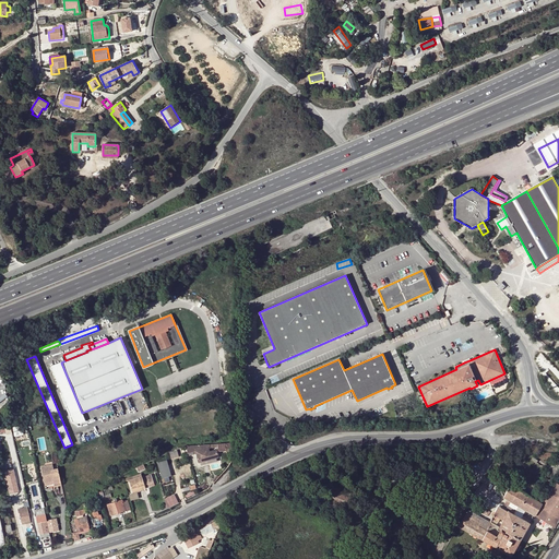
[(82,413),(61,363),(51,366),(71,416),(73,421),(78,424),(85,420),(82,413)]
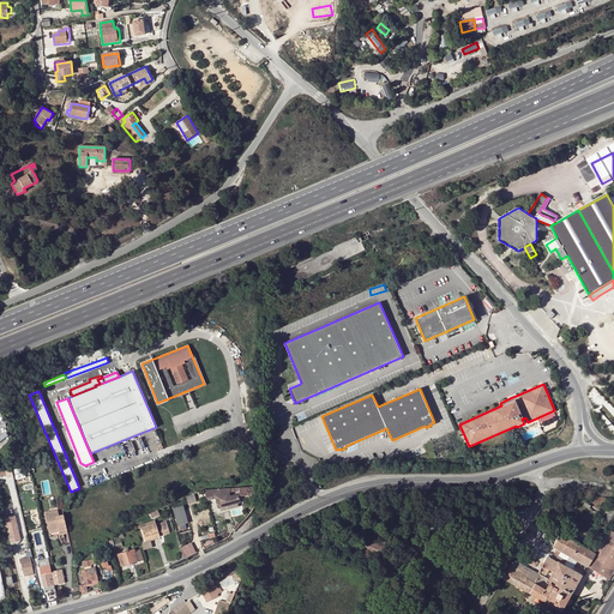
[(254,495),(254,487),(203,491),(206,500),(215,498),(217,507),(218,507),(221,511),(239,506),(238,503),(240,503),(238,497),(238,494),(230,497),(229,492),(230,492),(230,493),(238,492),(239,492),(239,495),(247,495),(247,497),(254,495)]
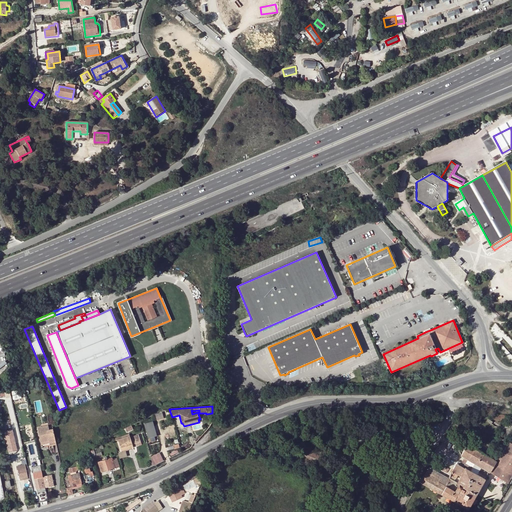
[(157,436),(153,421),(144,424),(148,439),(157,436)]
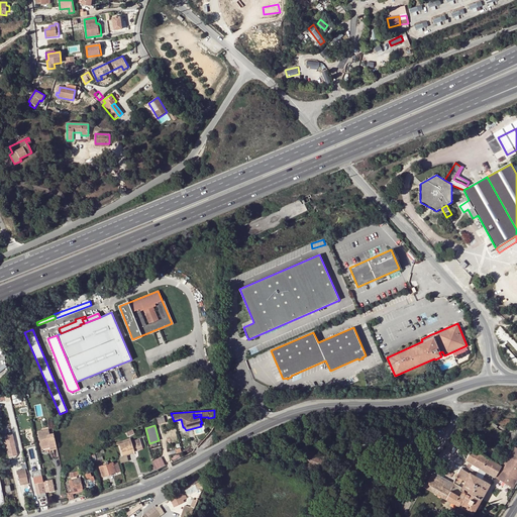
[(57,448),(54,433),(49,434),(47,427),(41,428),(42,431),(37,432),(40,448),(49,447),(49,450),(57,448)]
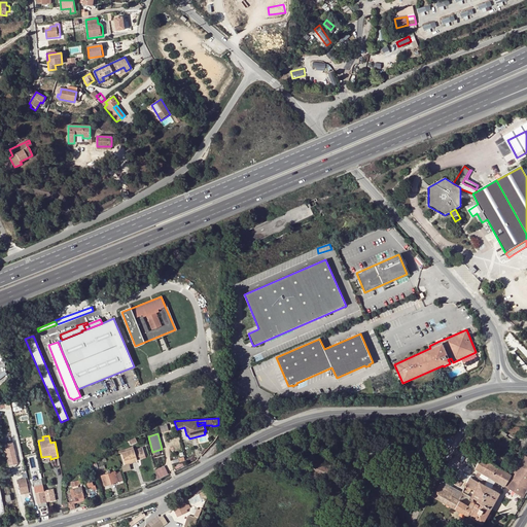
[(12,443),(3,445),(8,465),(16,463),(12,443)]
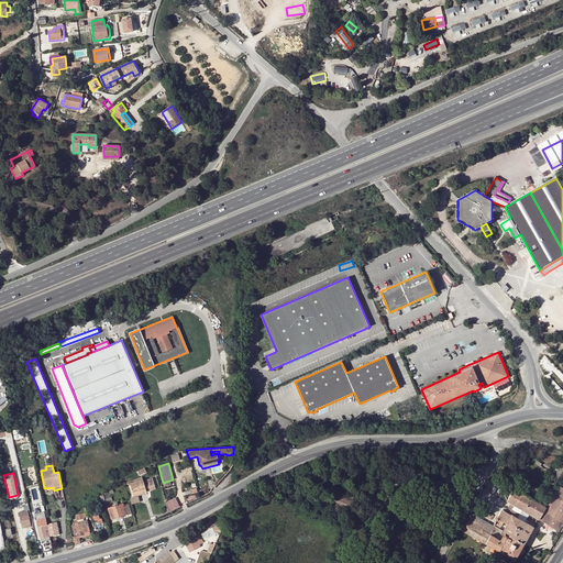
[(145,489),(154,486),(152,478),(143,481),(142,477),(127,483),(128,485),(130,485),(133,496),(146,492),(145,489)]
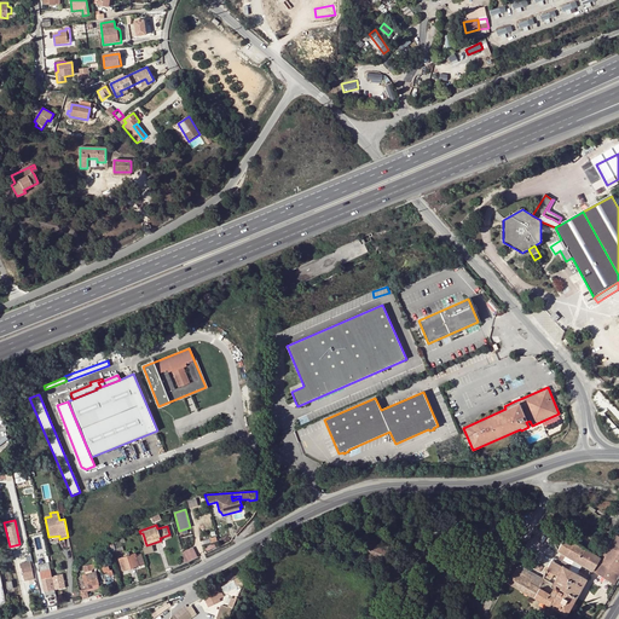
[(617,585),(618,580),(618,526),(600,557),(565,538),(557,551),(562,554),(591,572),(593,571),(614,584),(617,585)]
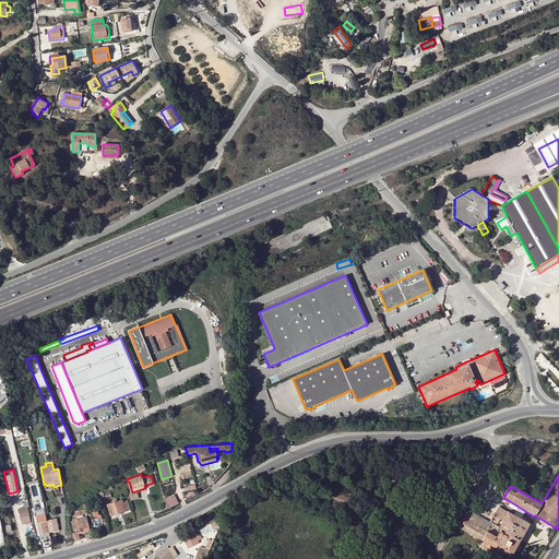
[(491,480),(485,477),(482,483),(488,486),(487,488),(491,490),(494,486),(490,484),(491,480)]
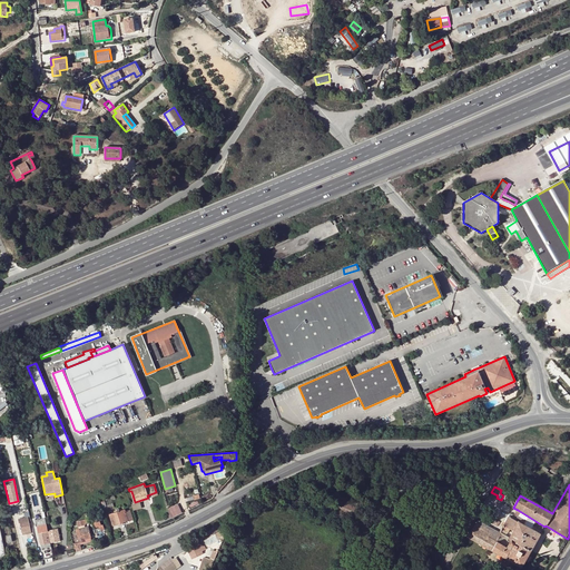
[(355,507),(361,498),(345,491),(341,500),(355,507)]
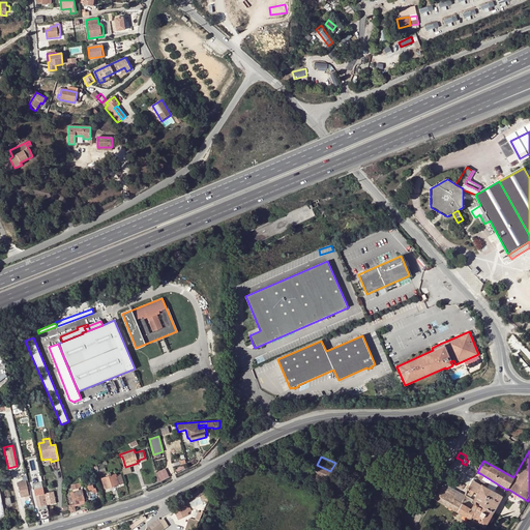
[(91,467),(84,472),(87,477),(94,473),(94,472),(91,467)]
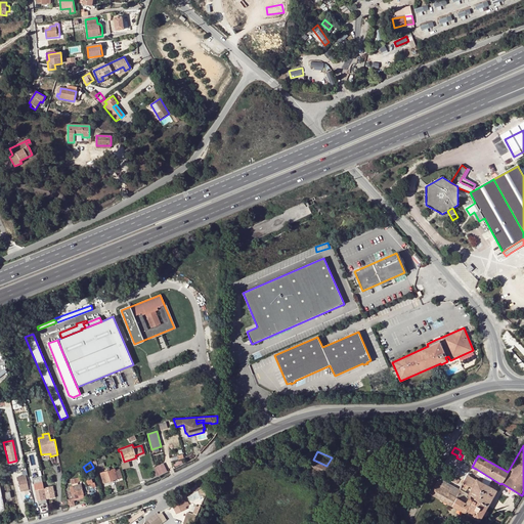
[(107,471),(100,473),(103,483),(121,477),(119,470),(115,471),(114,469),(110,470),(110,468),(107,468),(107,471)]
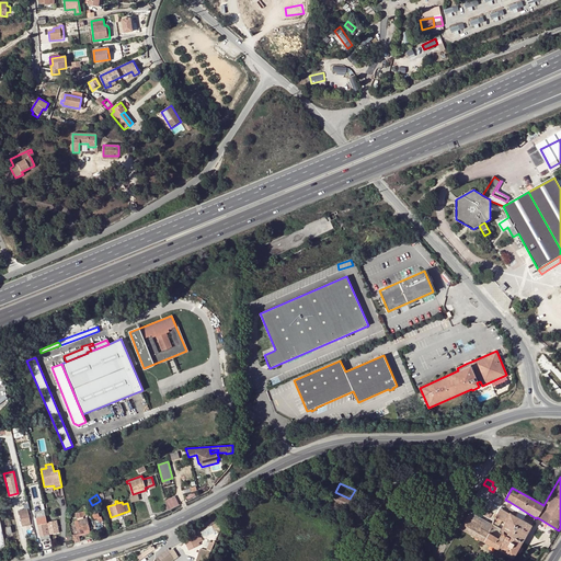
[(523,518),(522,521),(531,526),(536,518),(510,502),(506,507),(523,518)]
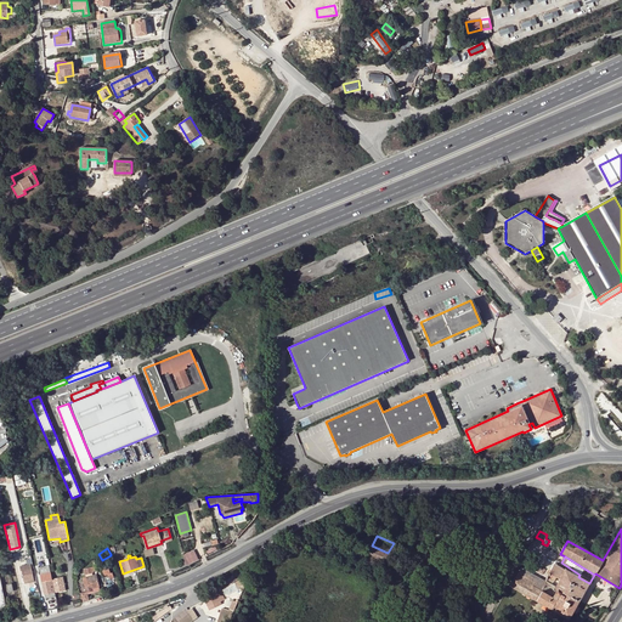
[(555,586),(580,600),(589,583),(578,577),(580,575),(561,563),(557,560),(546,578),(552,583),(554,578),(559,581),(555,586)]
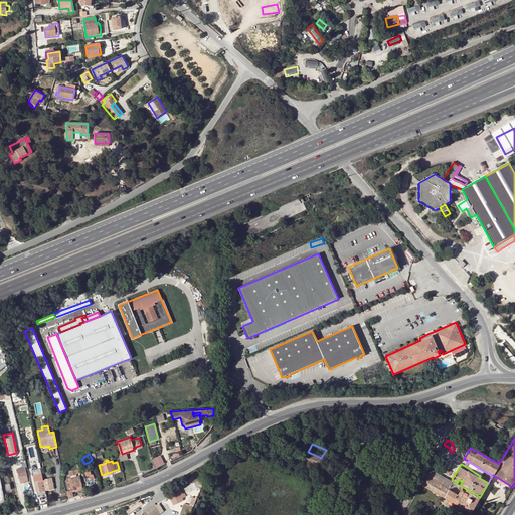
[(24,468),(16,470),(16,473),(17,473),(19,481),(27,479),(24,468)]
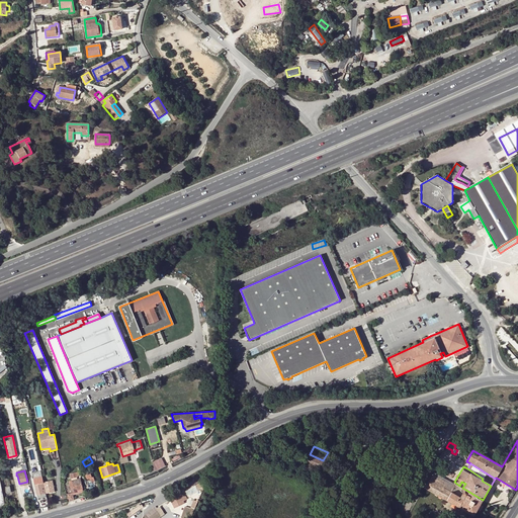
[(40,470),(36,471),(36,475),(32,476),(34,482),(39,481),(40,483),(42,483),(40,470)]
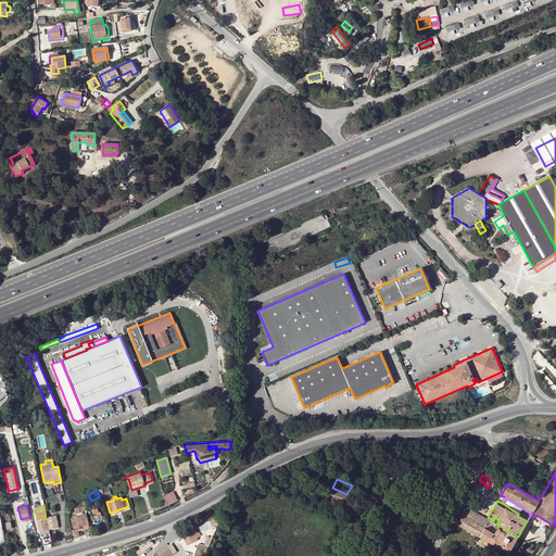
[(95,519),(101,517),(100,512),(99,513),(97,508),(95,508),(93,505),(91,506),(92,508),(89,509),(93,520),(95,519)]
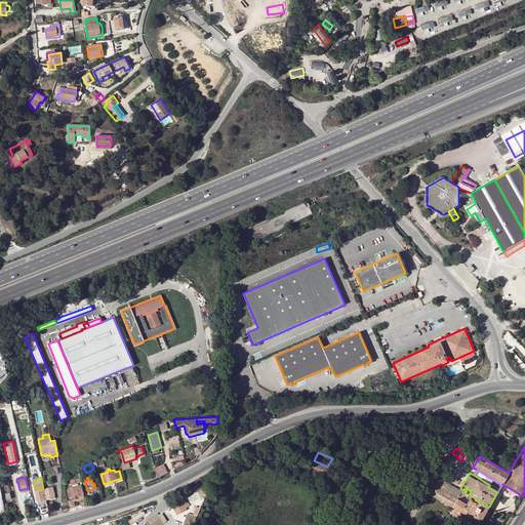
[(486,513),(489,507),(469,494),(468,495),(465,494),(466,493),(459,490),(458,491),(449,486),(439,479),(435,487),(434,486),(429,494),(479,523),(483,517),(486,518),(489,514),(486,513)]
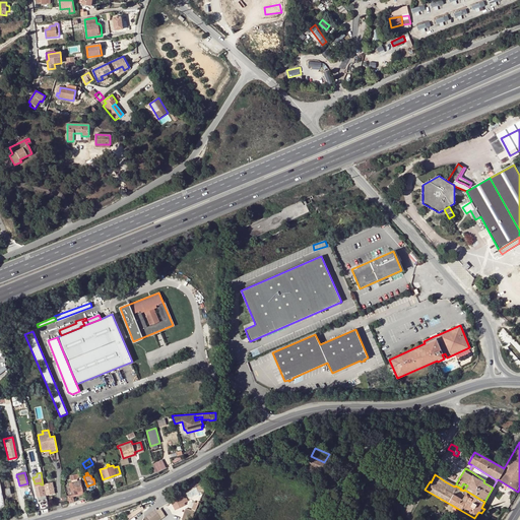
[(80,481),(69,483),(72,495),(66,496),(68,503),(73,502),(72,497),(83,494),(80,481)]
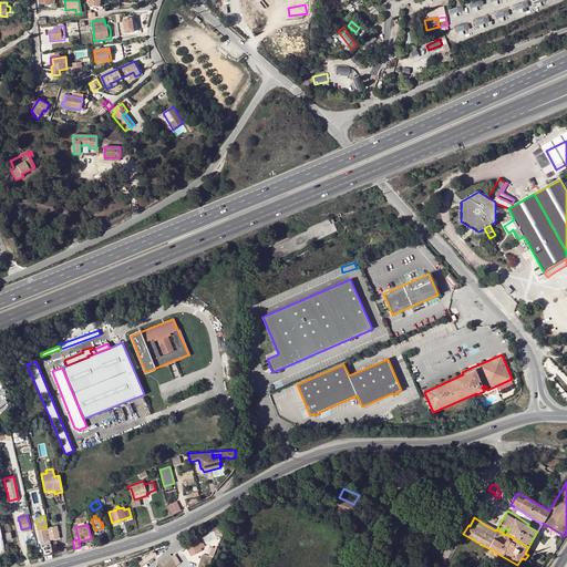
[(50,540),(47,528),(44,528),(43,526),(38,527),(39,529),(38,531),(40,543),(41,542),(42,545),(47,545),(47,540),(50,540)]
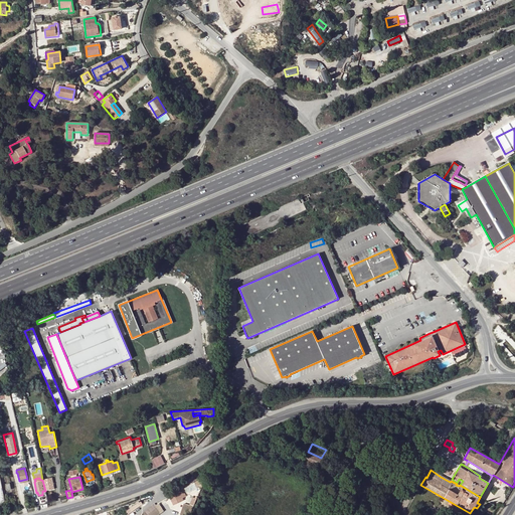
[(170,494),(169,496),(173,503),(186,497),(182,488),(170,494)]
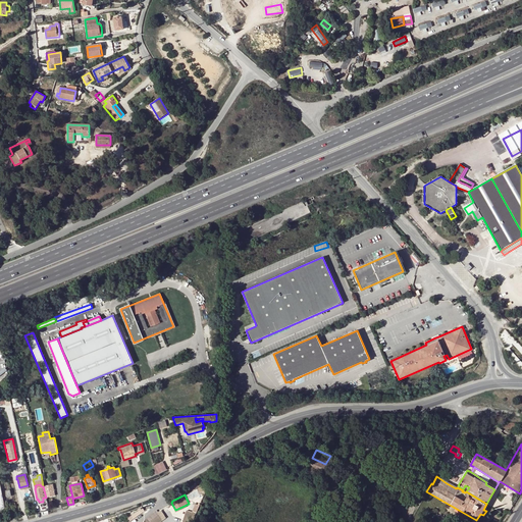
[(394,501),(389,508),(399,514),(403,507),(394,501)]
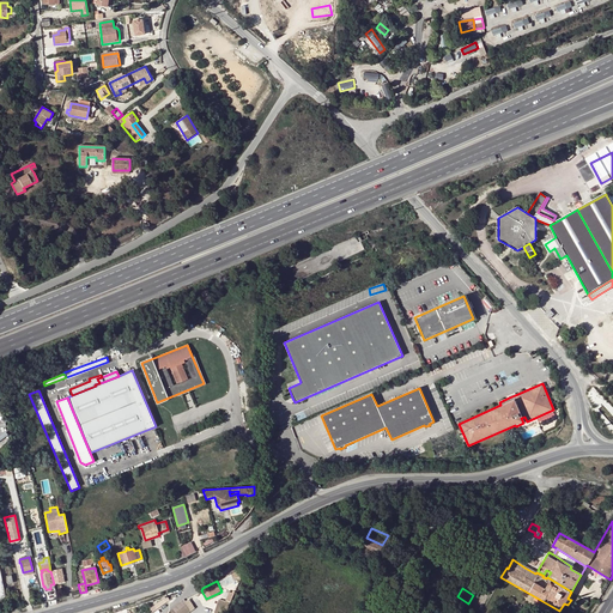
[(183,600),(173,610),(175,612),(187,612),(194,608),(188,600),(184,602),(183,600)]
